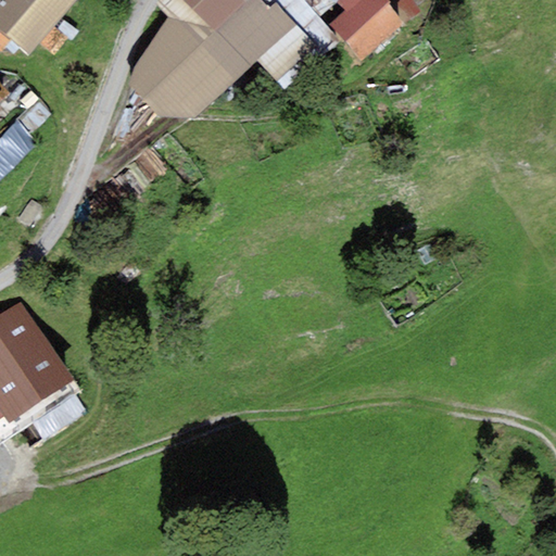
[(0,0),(0,33),(29,58),(77,0),(0,0)]
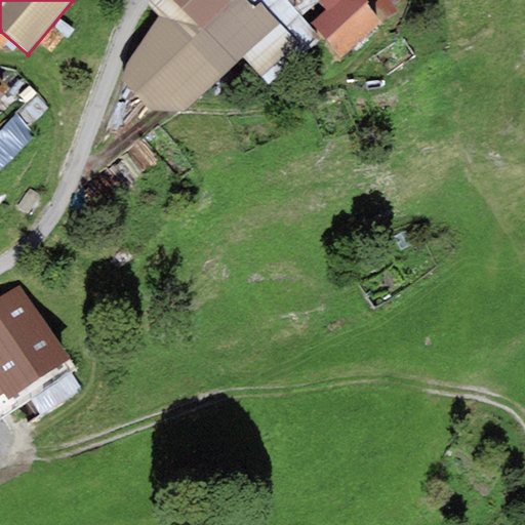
[(242,0),(150,0),(146,4),(158,17),(127,64),(122,82),(148,112),(186,111),(243,56),(280,23),(260,2),(252,10),(242,0)]
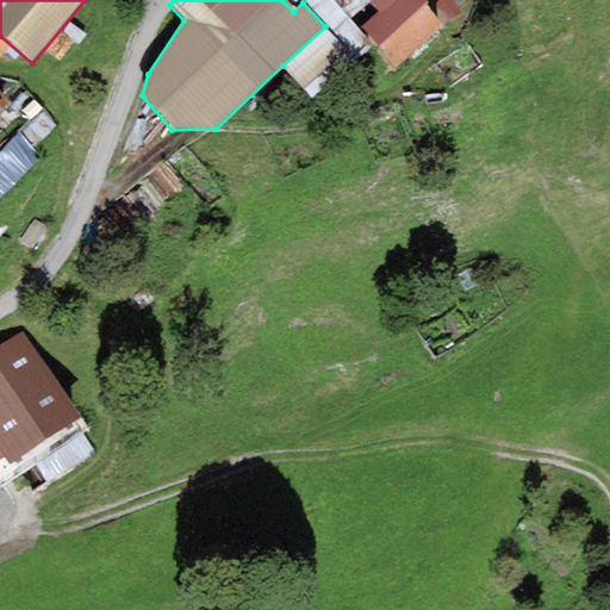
[(281,0),(293,12),(303,2),(325,26),(282,66),(313,98),(372,43),(350,19),(368,2),(371,0),(281,0)]
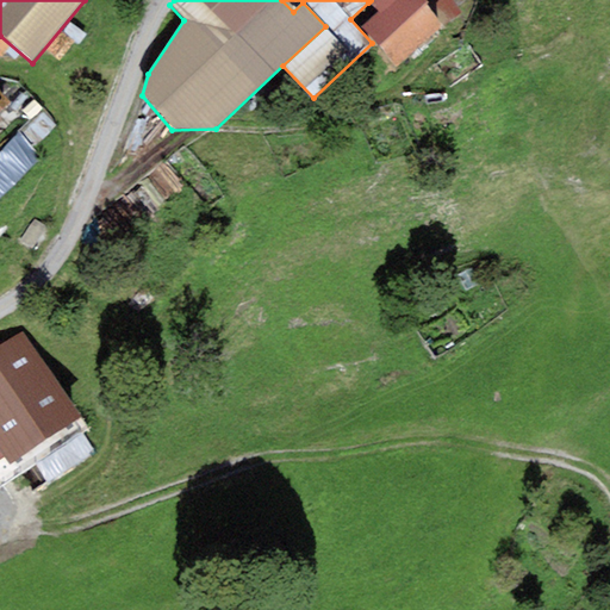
[(428,4),(424,0),(371,0),(368,2),(378,12),(361,26),(397,67),(444,26),(425,5),(428,4)]
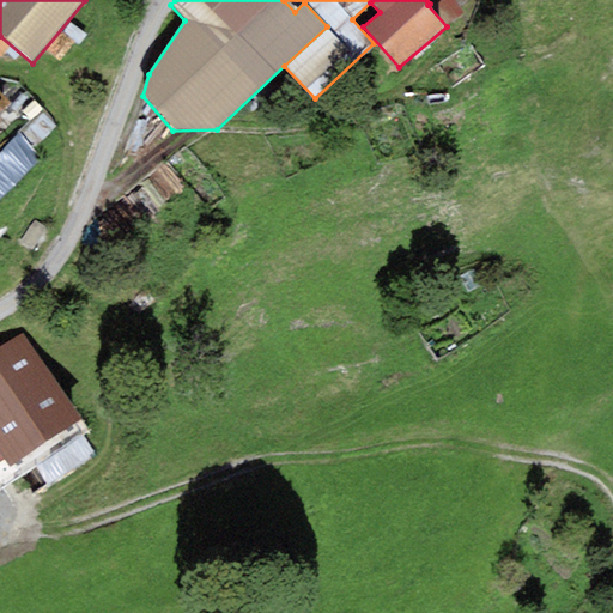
[(83,419),(22,333),(0,347),(0,462),(6,459),(13,468),(83,419)]
